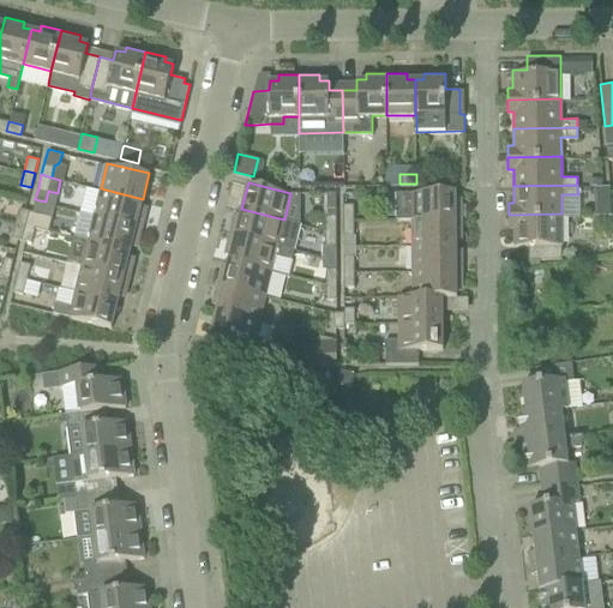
[(101,188),(95,214),(142,226),(145,210),(140,209),(143,199),(101,188)]
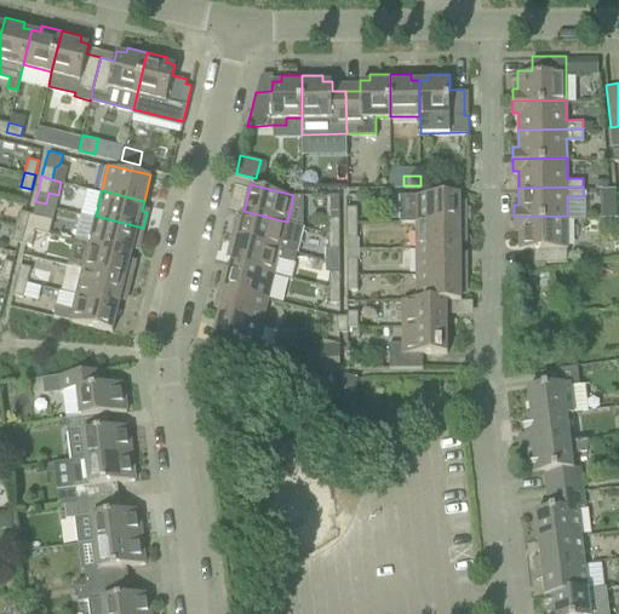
[(460,193),(416,193),(400,193),(400,219),(416,219),(466,219),(465,204),(460,204),(460,193)]
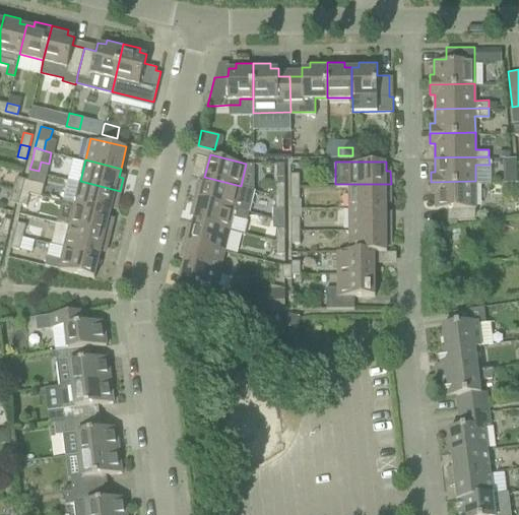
[(284,163),(274,163),(274,181),(275,181),(284,181),(284,163)]
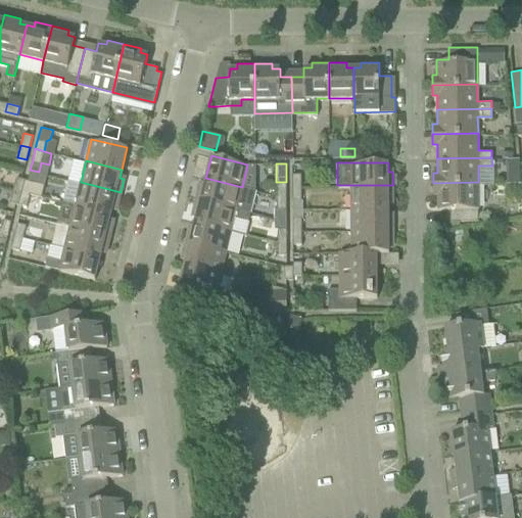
[(21,191),(31,193),(41,195),(44,183),(36,181),(39,172),(30,170),(28,179),(25,178),(21,191)]
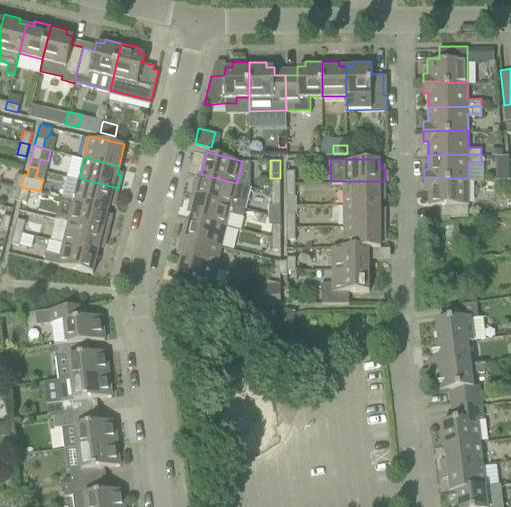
[(509,166),(496,166),(496,178),(509,178),(509,166)]
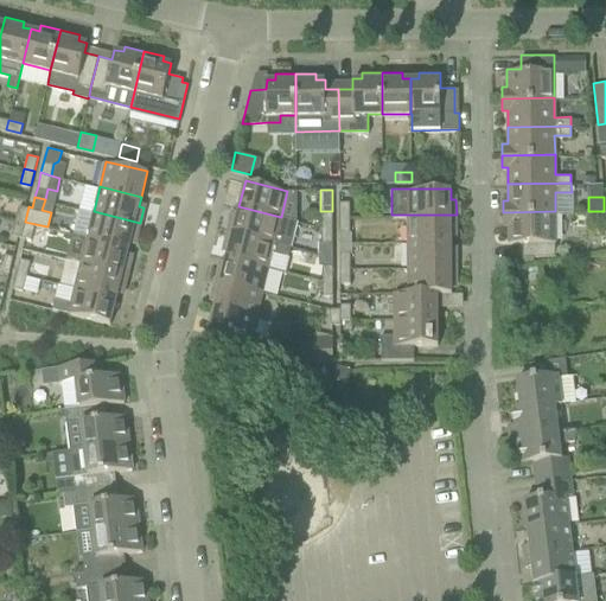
[(339,216),(350,216),(350,200),(339,200),(339,216)]
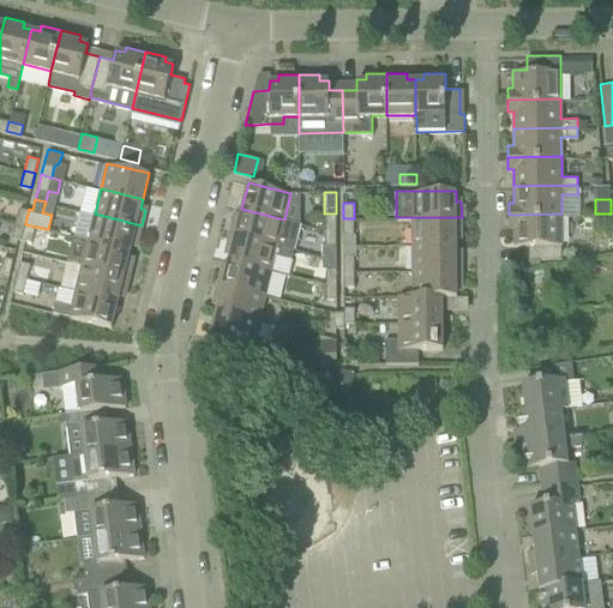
[(25,224),(29,209),(19,206),(16,222),(25,224)]
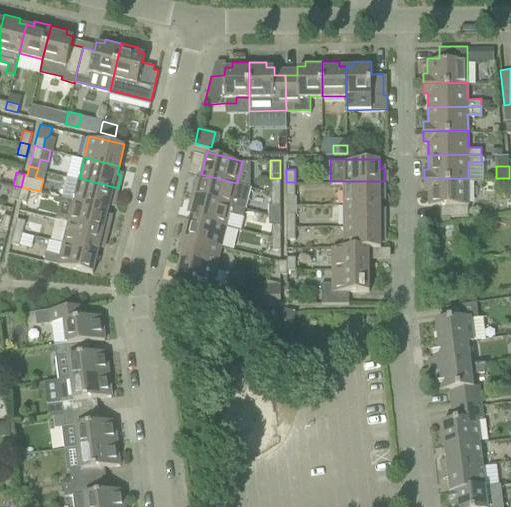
[(250,186),(237,183),(201,174),(199,182),(195,181),(192,194),(245,207),(250,186)]
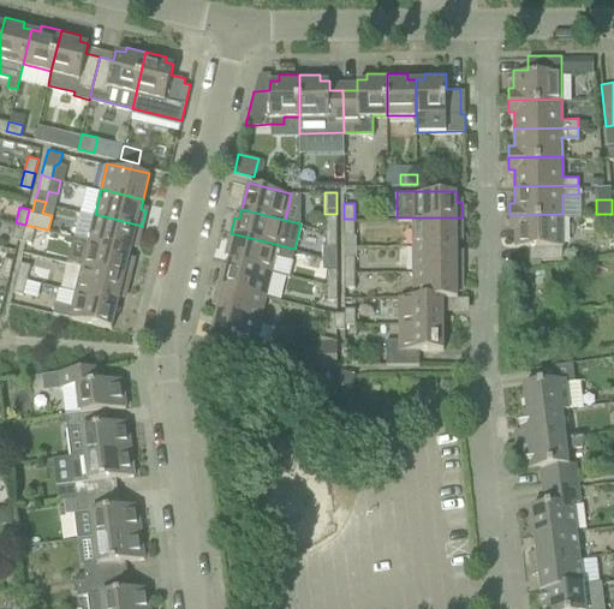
[(142,226),(95,214),(88,239),(131,250),(133,239),(138,242),(142,226)]
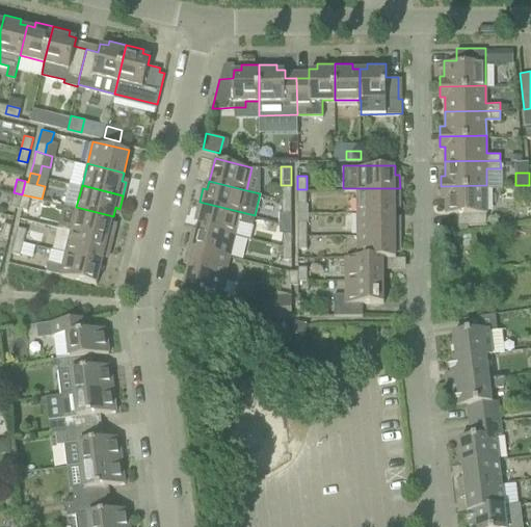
[(291,185),(282,185),(282,199),(291,199),(291,185)]
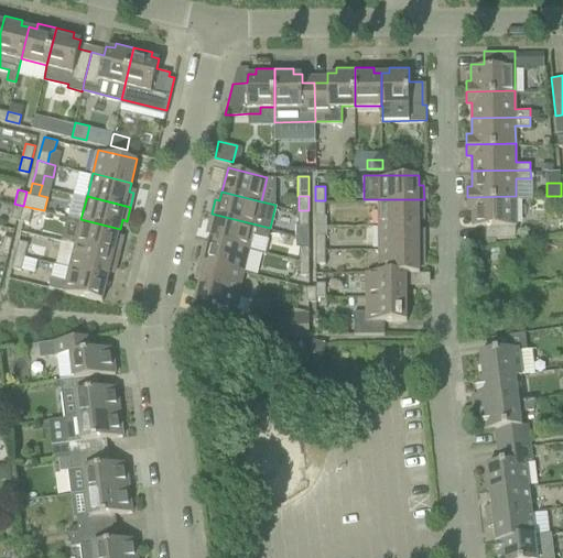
[(516,196),(467,197),(467,208),(473,208),(473,223),(485,223),(485,237),(516,237),(516,223),(516,196)]
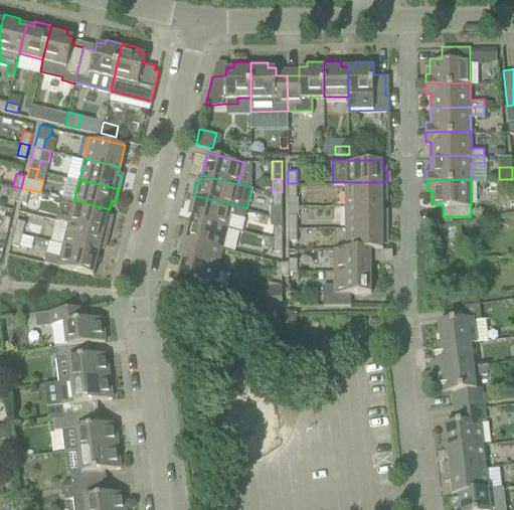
[(387,182),(345,182),(346,204),(382,204),(382,195),(387,195),(387,182)]
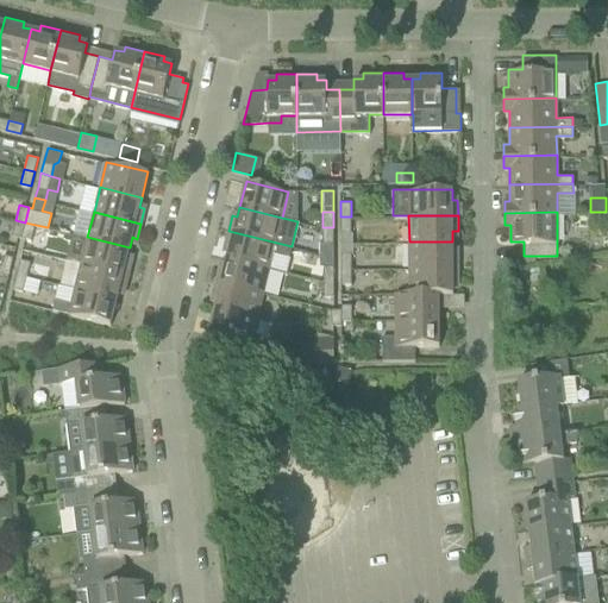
[(351,217),(340,217),(340,231),(351,231),(351,217)]
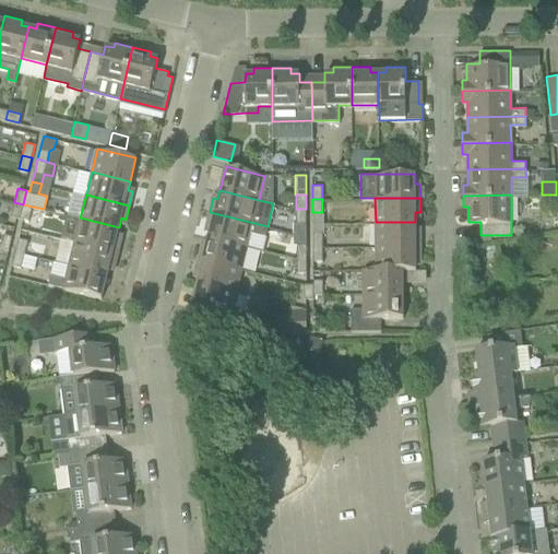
[(23,204),(14,202),(11,215),(20,217),(23,204)]
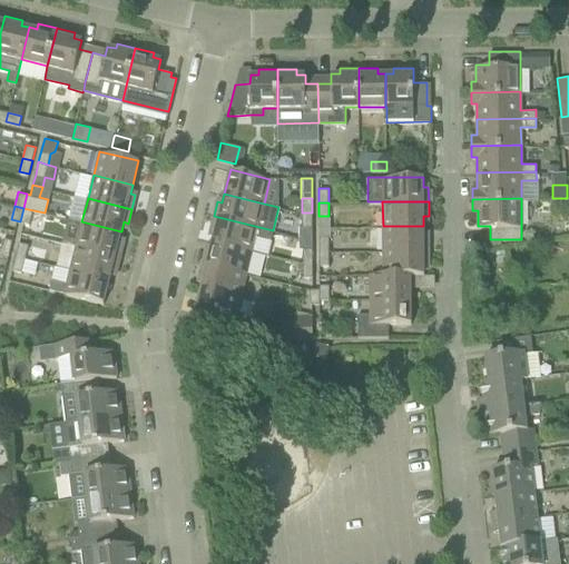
[(23,208),(20,221),(30,224),(33,210),(23,208)]
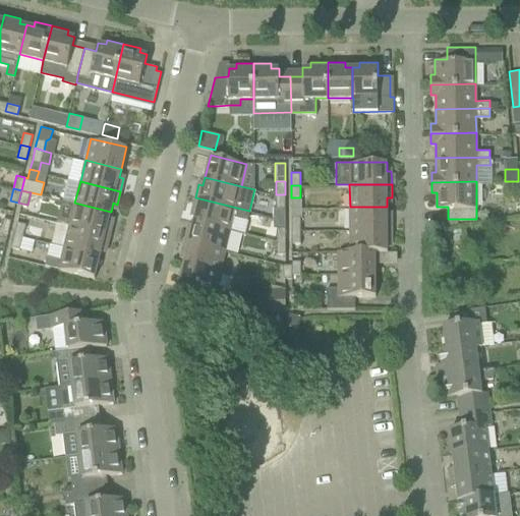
[(285,194),(276,194),(276,207),(285,207),(285,194)]
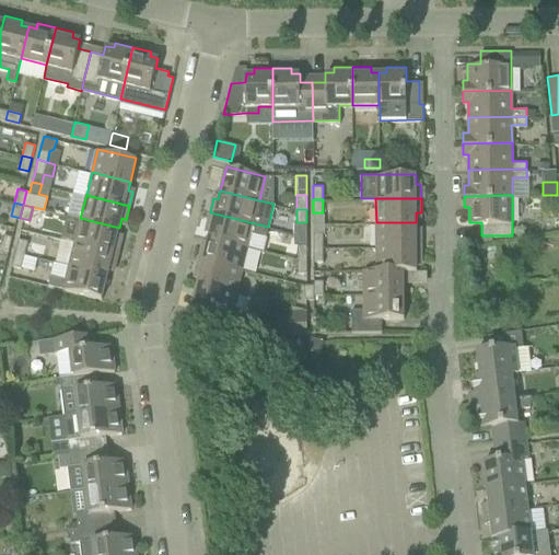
[(268,227),(210,212),(207,226),(211,227),(209,236),(247,245),(252,232),(266,235),(268,227)]
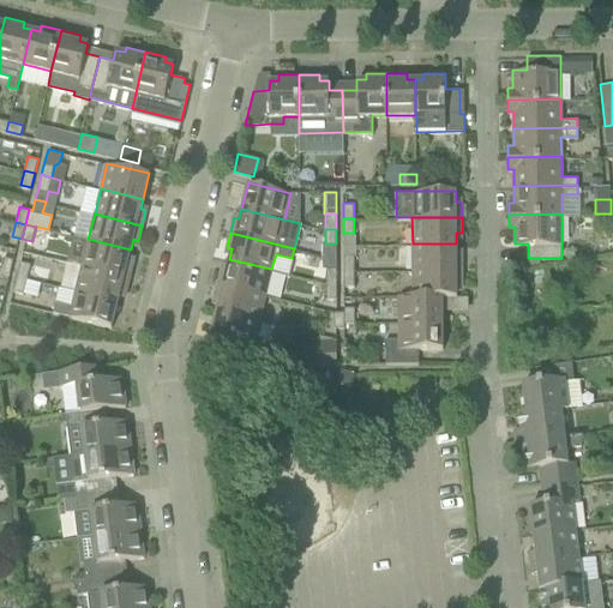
[(131,250),(88,239),(82,264),(130,276),(133,260),(128,259),(131,250)]
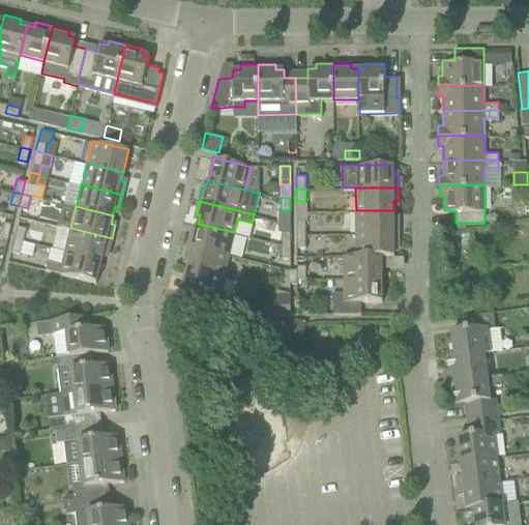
[(393,210),(356,210),(356,232),(399,232),(399,219),(393,219),(393,210)]
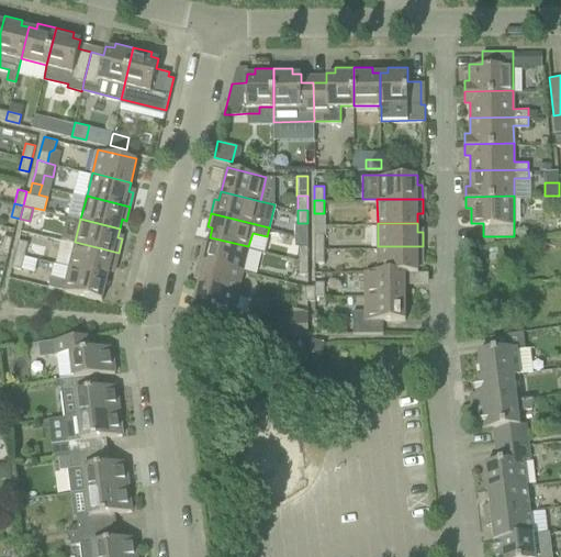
[(324,233),(314,233),(315,247),(324,247),(324,233)]
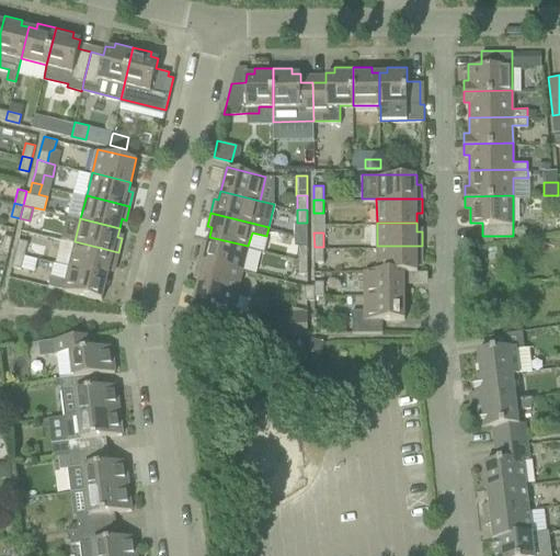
[(0,247),(9,250),(12,236),(3,234),(0,245),(0,247)]
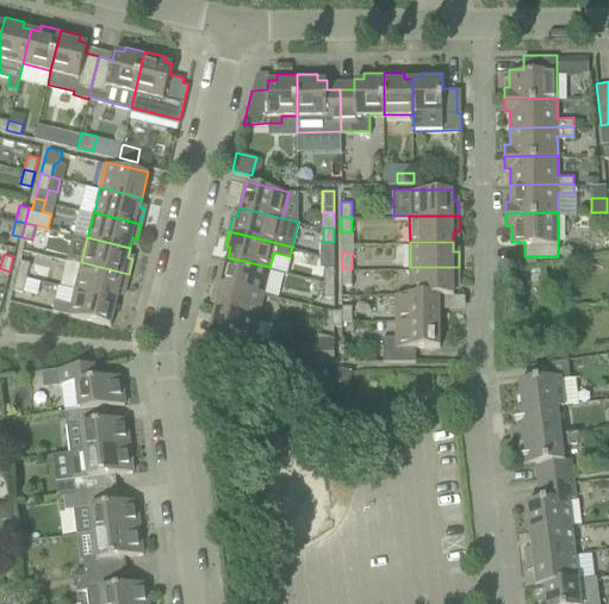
[(219,266),(216,281),(263,292),(269,267),(228,257),(225,267),(219,266)]
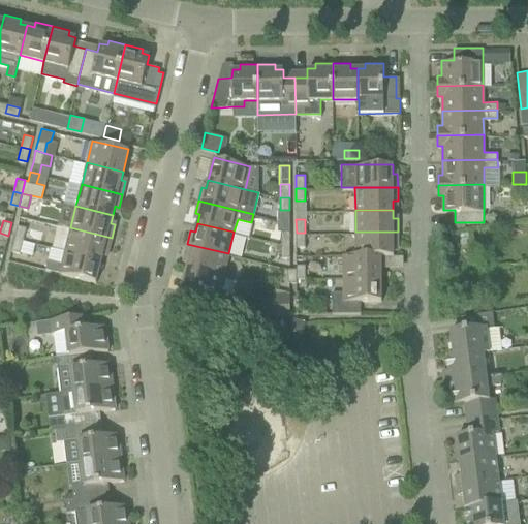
[(14,237),(23,239),(26,226),(18,224),(14,237)]
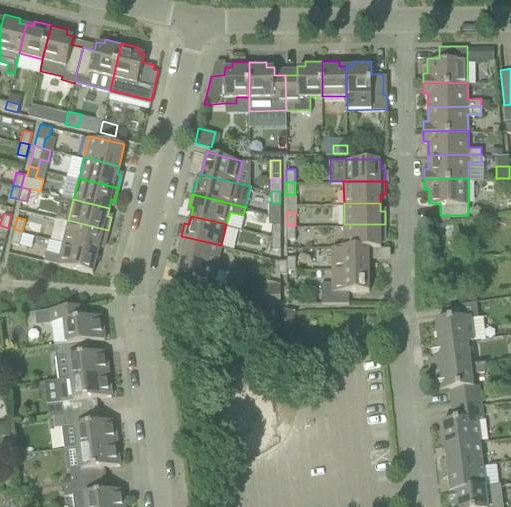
[(108,230),(68,220),(63,241),(98,250),(100,241),(105,243),(108,230)]
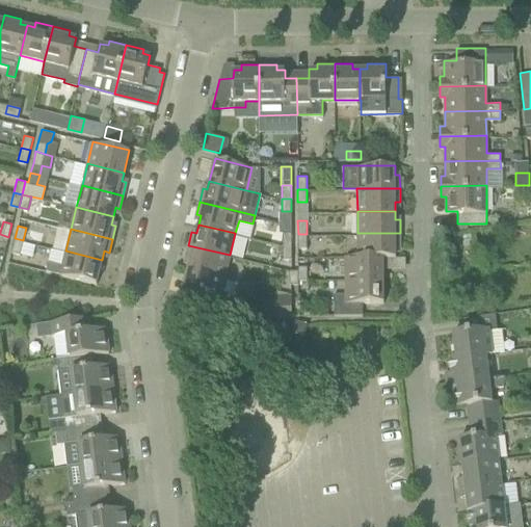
[(291,232),(283,232),(283,244),(292,244),(291,232)]
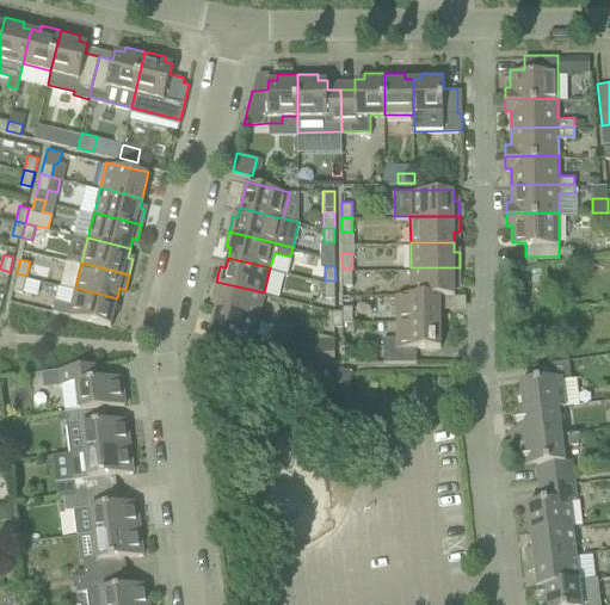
[(460,267),(411,267),(411,294),(439,294),(454,294),(454,283),(460,283),(460,267)]
